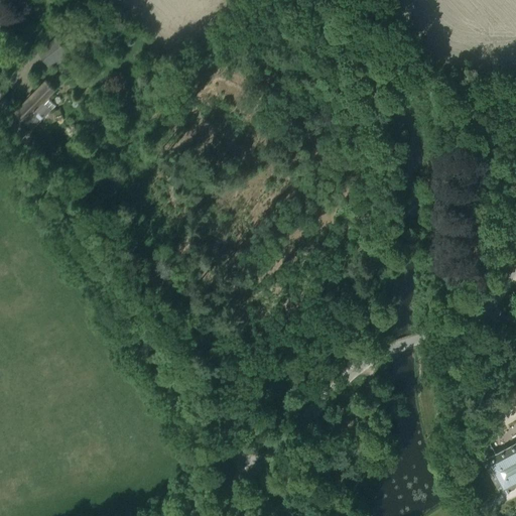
[(117,31),(109,37),(112,42),(120,37),(117,31)]
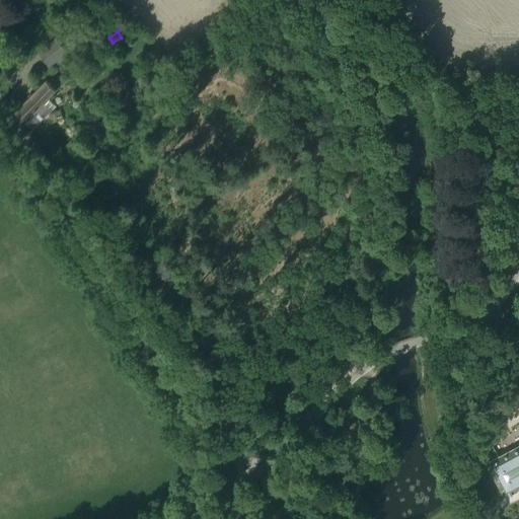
[(57,67),(70,56),(55,38),(38,52),(50,67),(54,63),(57,67)]
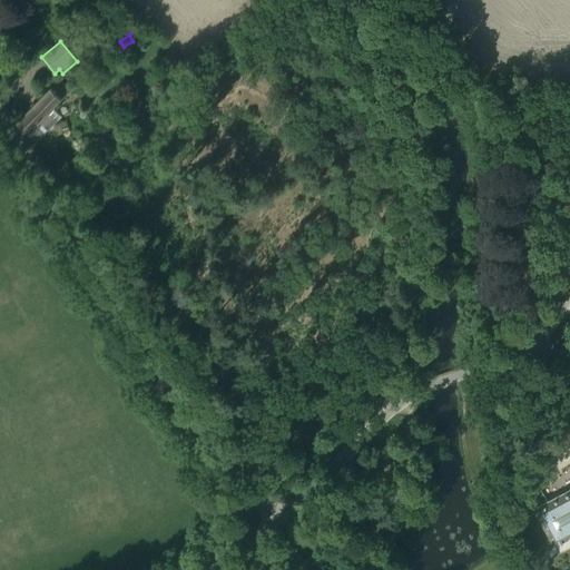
[(119,42),(108,49),(112,56),(124,48),(119,42)]
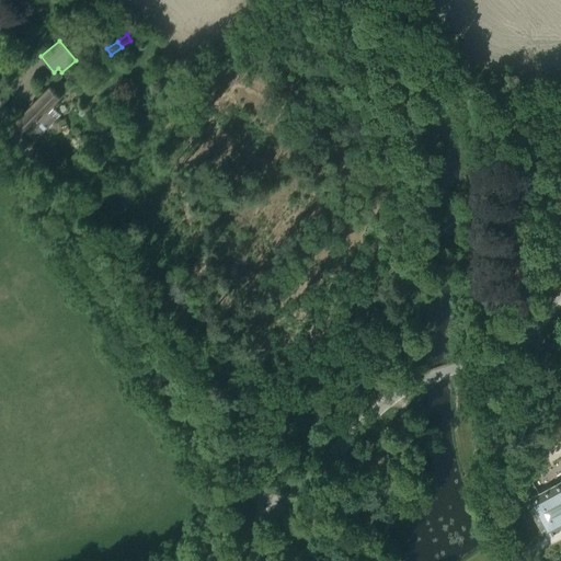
[(35,140),(60,114),(50,105),(59,96),(49,88),(16,122),(35,140)]
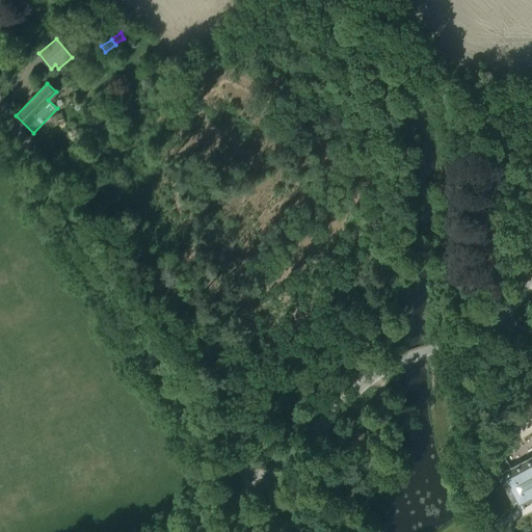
[(531,455),(511,468),(510,467),(504,470),(498,474),(516,509),(529,502),(529,501),(531,499),(531,455)]
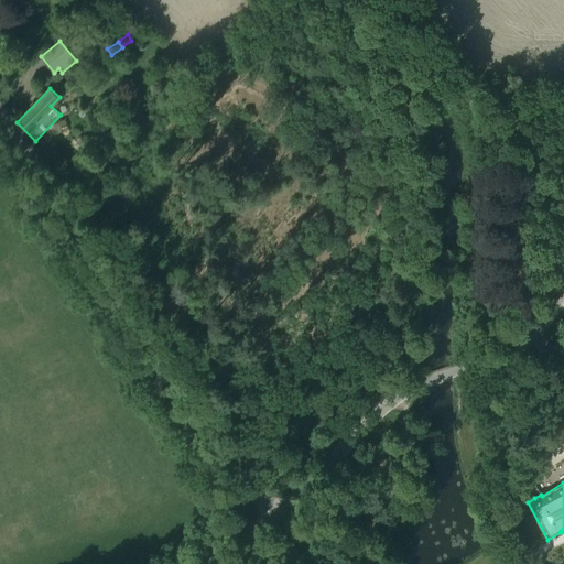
[(529,489),(518,496),(522,505),(528,502),(534,498),(529,489)]
